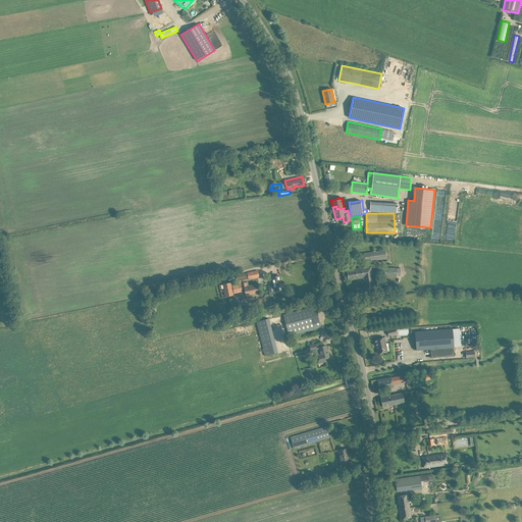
[(386,258),(384,250),(361,255),(362,261),(386,258)]
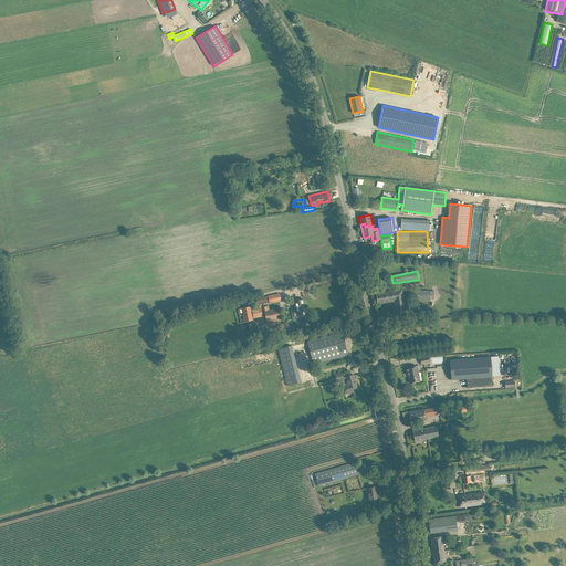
[(402,289),(381,292),(376,293),(377,304),(394,301),(396,312),(401,312),(406,311),(402,289)]
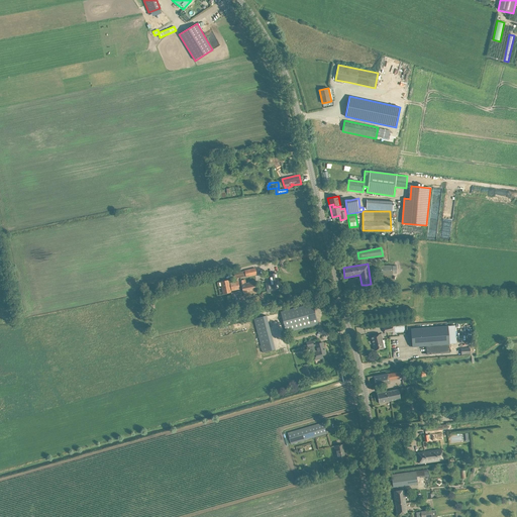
[(392,266),(381,266),(380,275),(392,275),(392,266)]
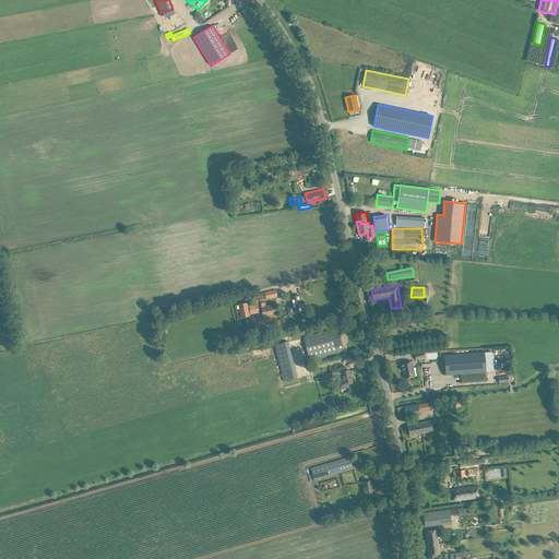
[(276,290),(272,290),(252,295),(253,301),(277,297),(276,290)]
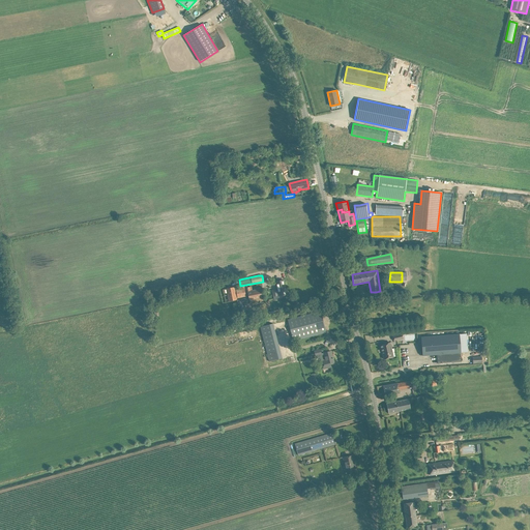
[(284,281),(278,281),(275,282),(277,296),(283,295),(286,294),(284,281)]
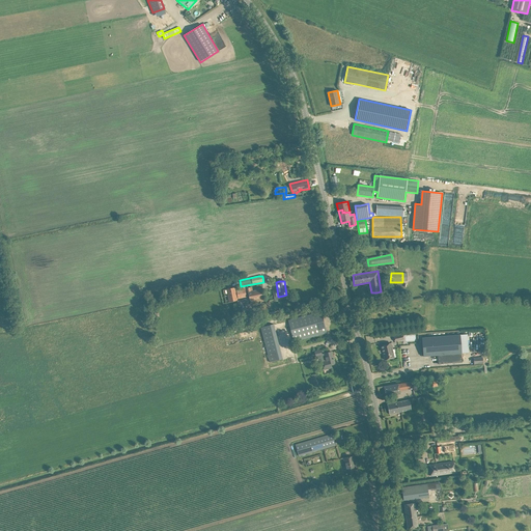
[(234,288),(226,289),(229,302),(238,301),(238,299),(247,297),(245,288),(235,290),(234,288)]
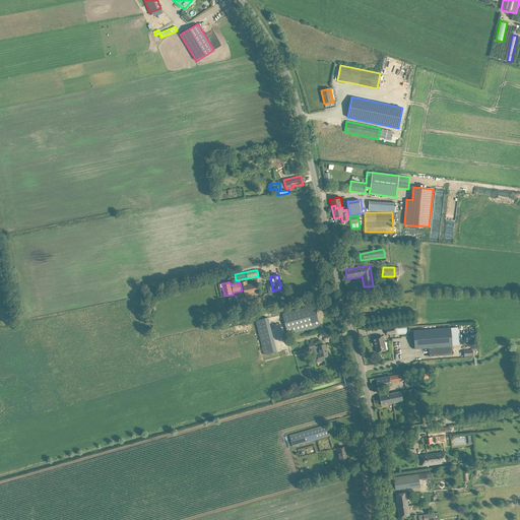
[(258,296),(255,283),(243,285),(245,298),(258,296)]
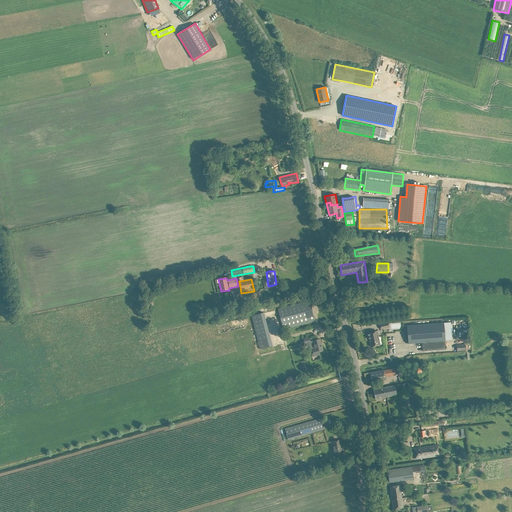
[(310,300),(305,302),(280,308),(280,307),(278,307),(284,329),(315,321),(310,300)]
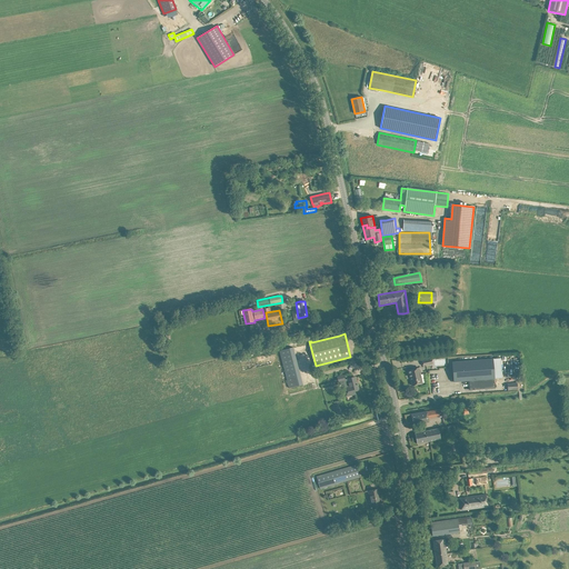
[(292,347),(278,351),(288,389),(302,386),(292,347)]
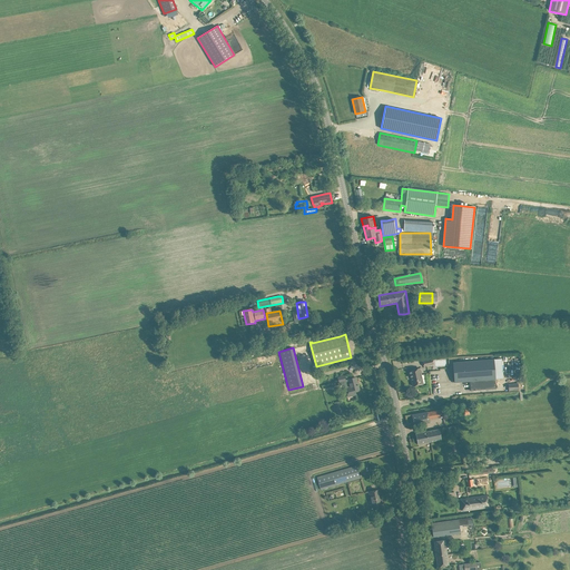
[(494,359),(452,362),(454,383),(469,382),(470,391),(495,389),(494,359)]
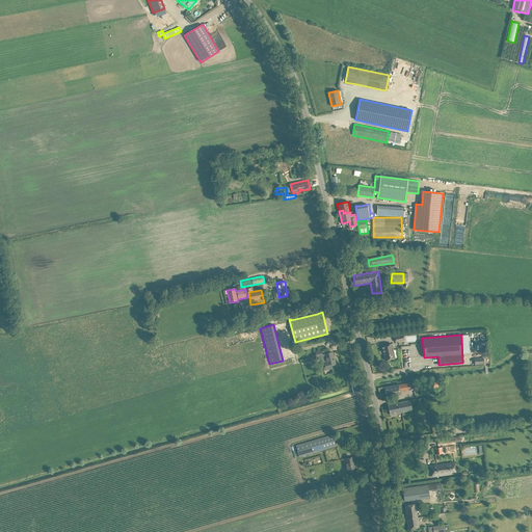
[(392,344),(387,345),(381,346),(382,350),(383,350),(386,361),(395,358),(392,344)]
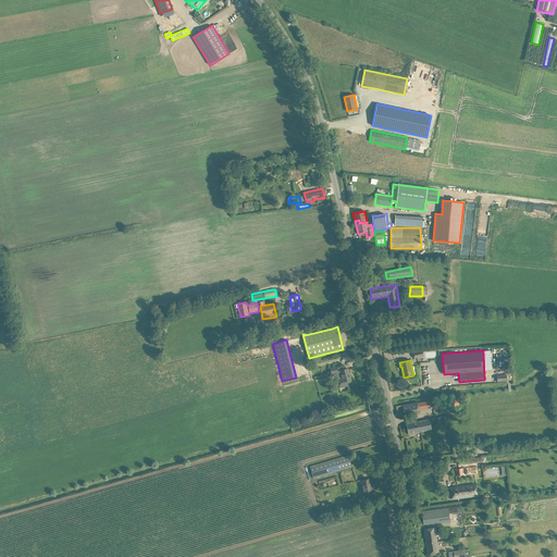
[(348,369),(343,370),(341,371),(343,380),(338,381),(341,387),(348,385),(347,383),(351,382),(348,369)]
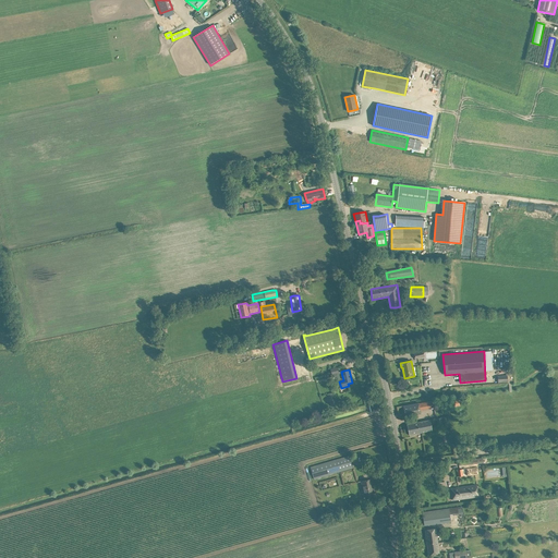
[(403,407),(405,416),(421,414),(420,410),(437,407),(436,401),(419,404),(419,403),(403,407)]
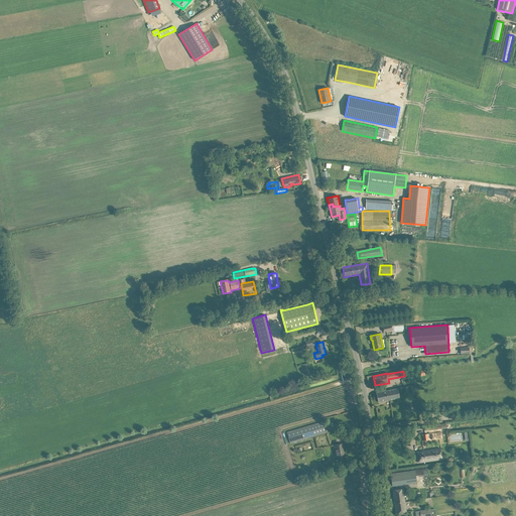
[(398,389),(376,393),(378,402),(399,398),(398,389)]
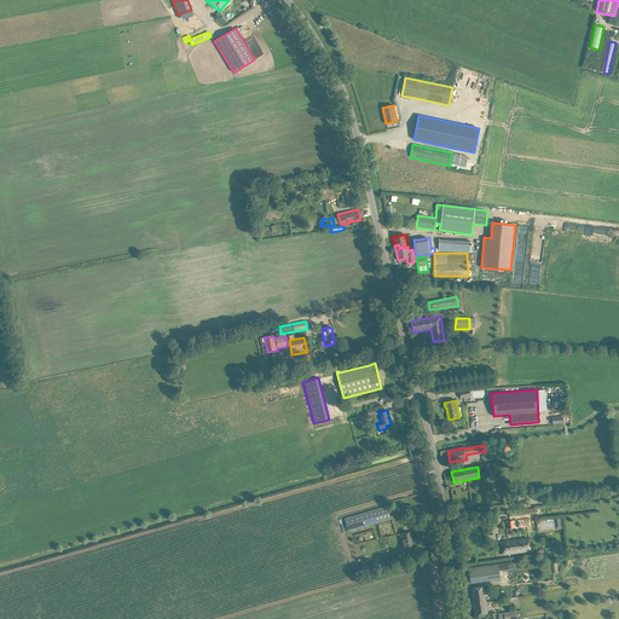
[(387,505),(381,508),(343,519),(348,532),(385,521),(391,519),(387,505)]
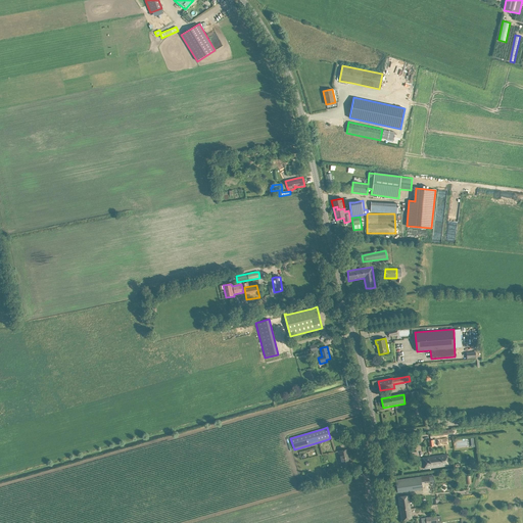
[(346,449),(341,450),(337,450),(340,467),(349,465),(346,449)]
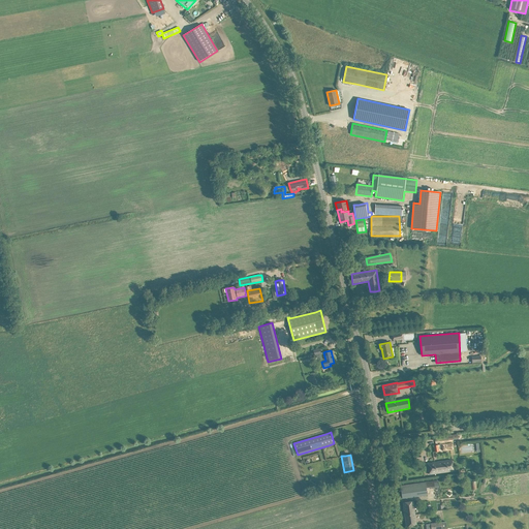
[(452,460),(432,463),(427,463),(429,474),(453,471),(452,460)]
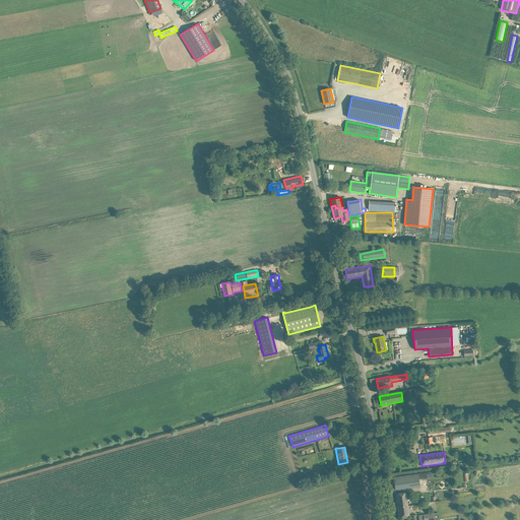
[(417,474),(393,477),(395,490),(419,486),(417,474)]
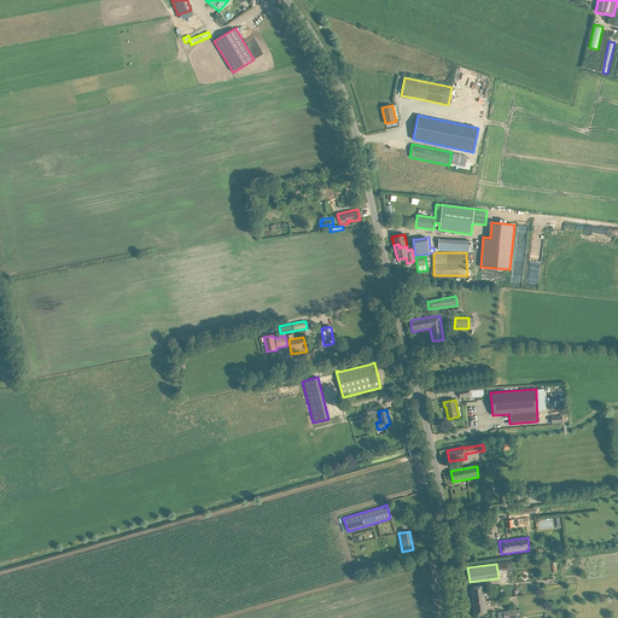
[(483,586),(477,587),(471,587),(473,602),(484,600),(483,586)]
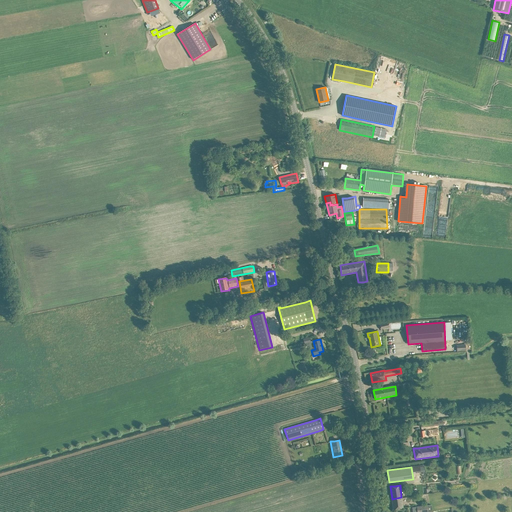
[(403,508),(401,497),(392,499),(393,509),(403,508)]
